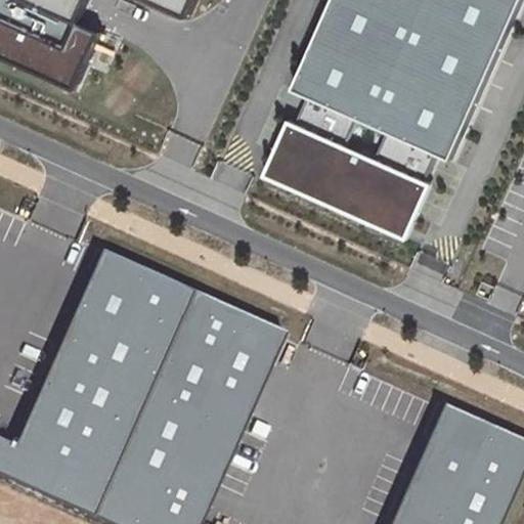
[(154,0),(191,16),(198,0),(0,0),(0,54),(78,90),(103,33),(82,24),(92,0),(154,0)]
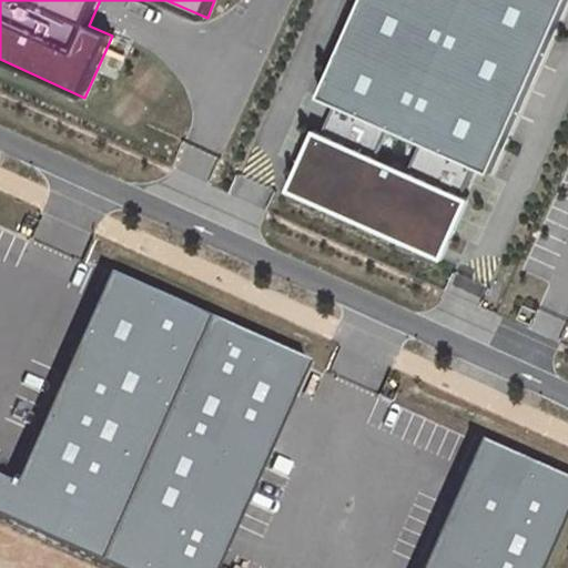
[(567,0),(364,0),(321,97),(338,104),(302,185),(442,247),(477,166),(493,173),(567,4),(567,0)]
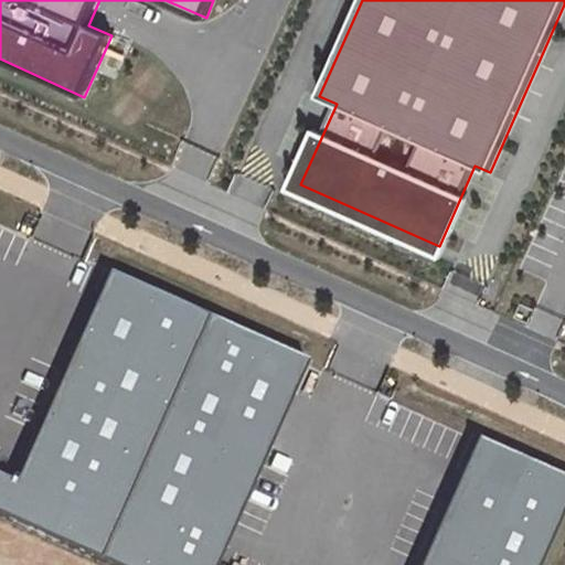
[(0,516),(103,562),(213,315),(112,268),(19,480),(0,472),(0,516)]
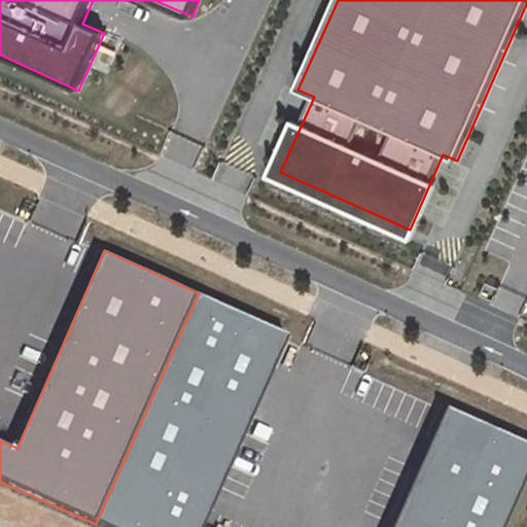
[(199,293),(96,524),(102,526),(201,526),(288,334),(199,293)]
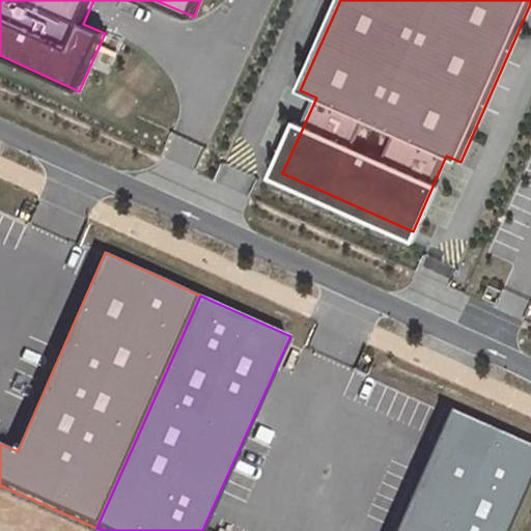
[(510,530),(530,484),(530,444),(451,410),(397,530),(510,530)]
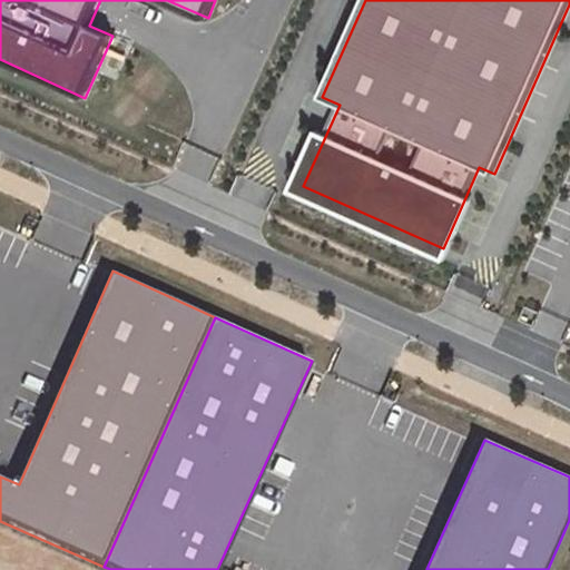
All buildings are outlined.
